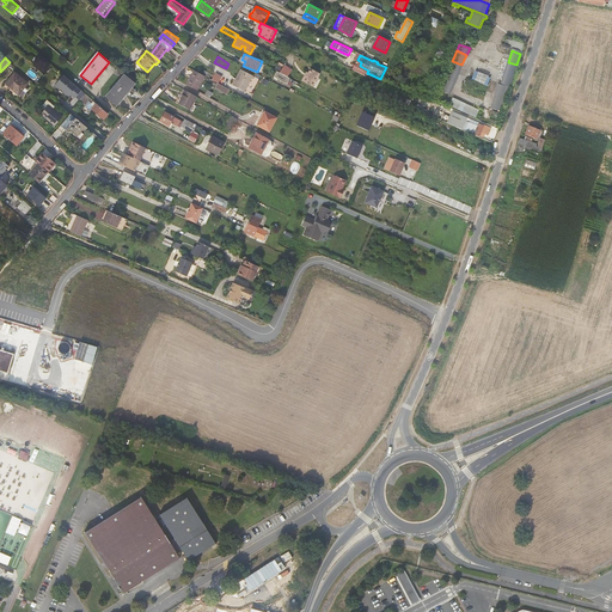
[(457,78),(461,65),(452,61),(447,74),(457,78)]
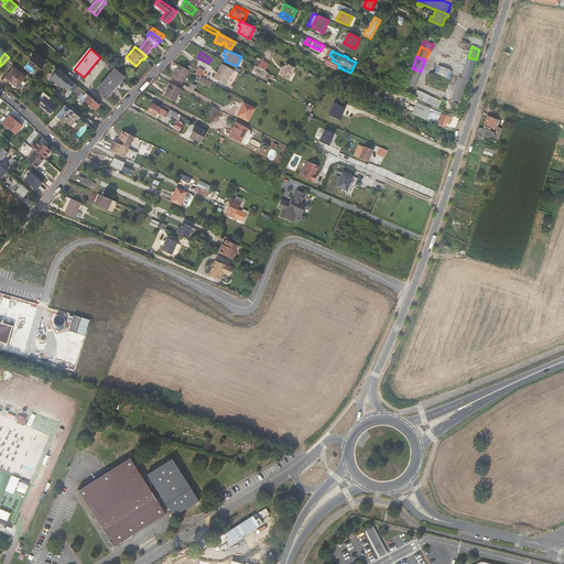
[(468,82),(476,60),(468,57),(461,79),(468,82)]
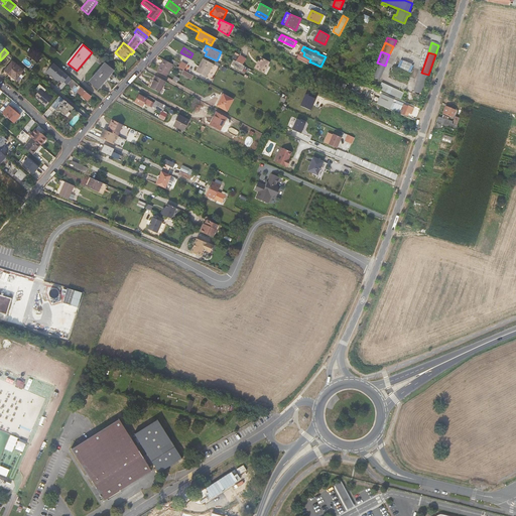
[(236,61),(243,65),(246,58),(240,54),(236,61)]
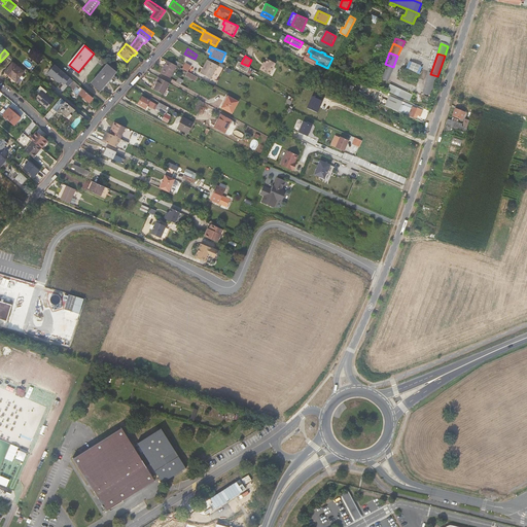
[(314,65),(316,63),(317,61),(310,57),(307,62),(314,65)]
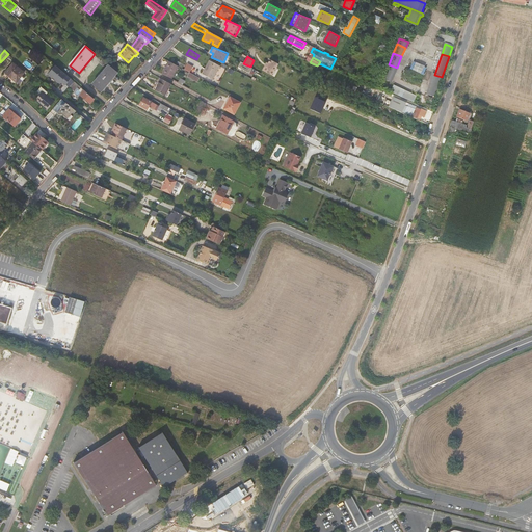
[(25,63),(32,70),(36,65),(29,59),(25,63)]
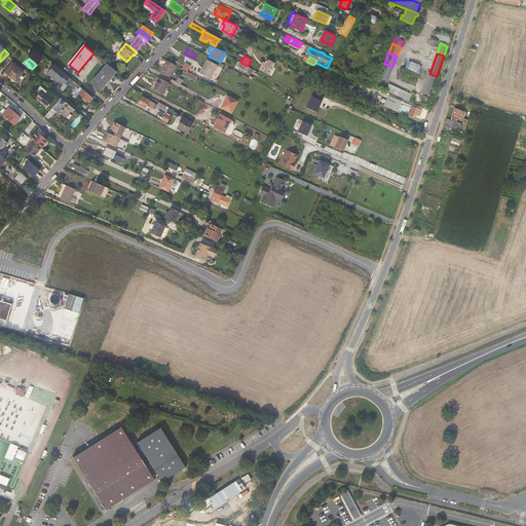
[(265,66),(263,65),(260,69),(269,74),(273,66),(273,67),(275,63),(268,59),(266,63),(265,66)]
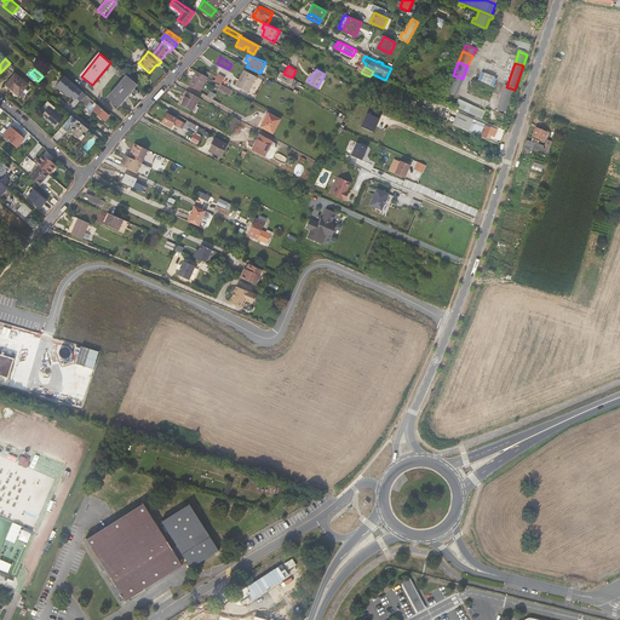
[(236,86),(248,92),(257,76),(246,70),(236,86)]
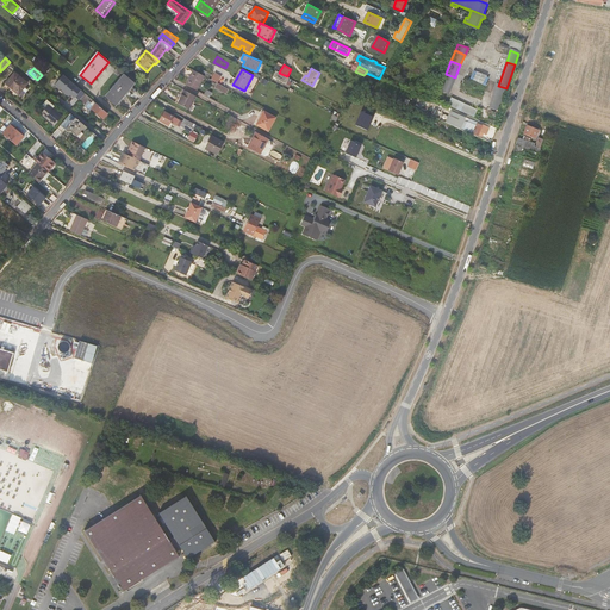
[(486,85),(490,75),(474,69),(471,79),(486,85)]
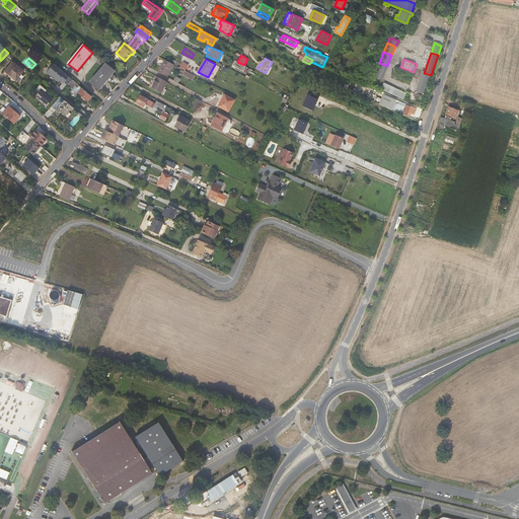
[(158,72),(167,77),(174,64),(165,60),(158,72)]
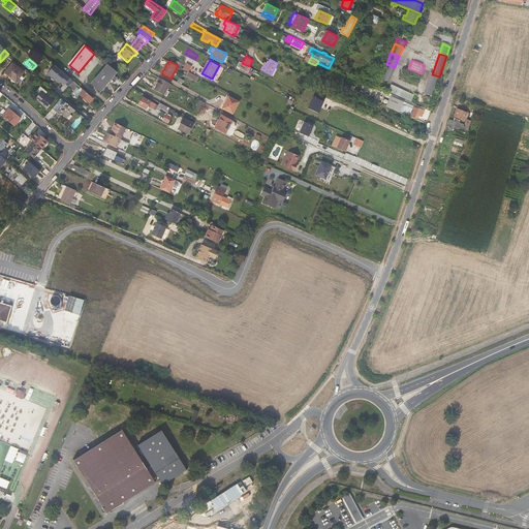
[(236,70),(247,76),(251,68),(249,66),(242,63),(241,62),(236,70)]
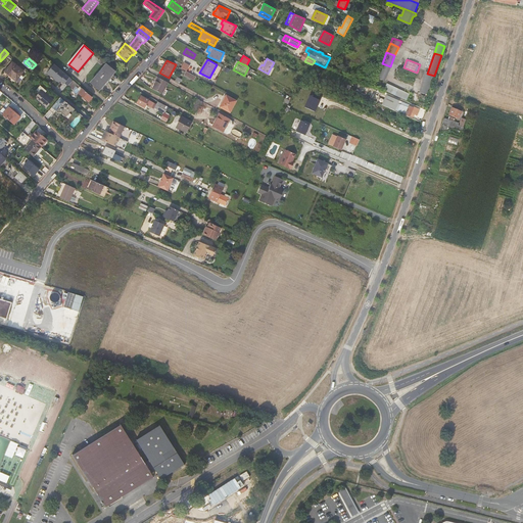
[(6,72),(16,81),(25,72),(13,62),(6,72)]
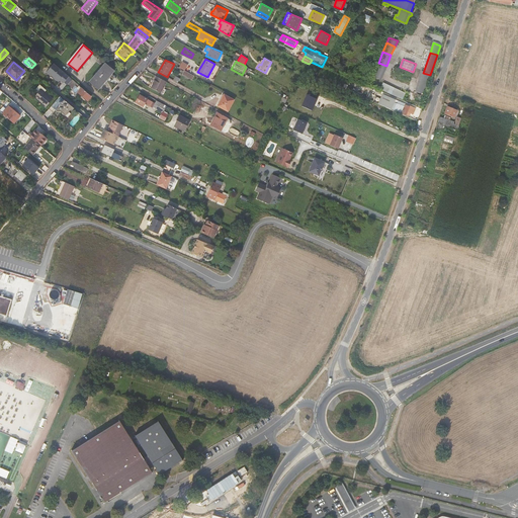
[(64,83),(69,77),(54,64),(47,72),(59,82),(60,81),(64,83)]
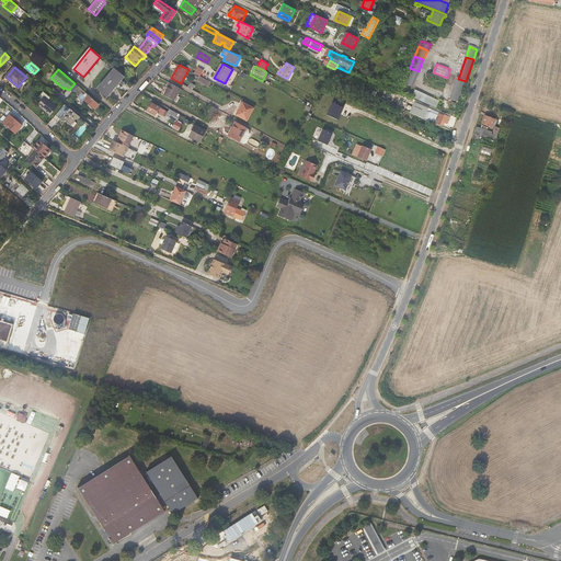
[(107,98),(125,77),(115,69),(100,88),(98,90),(107,98)]
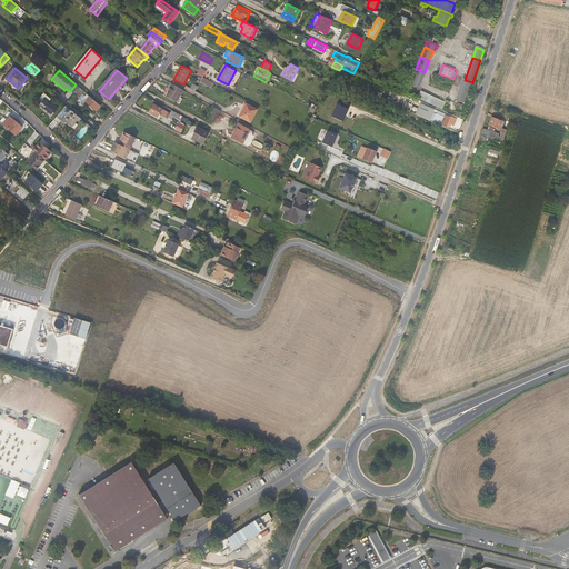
[(202,77),(200,81),(211,87),(215,82),(202,77)]
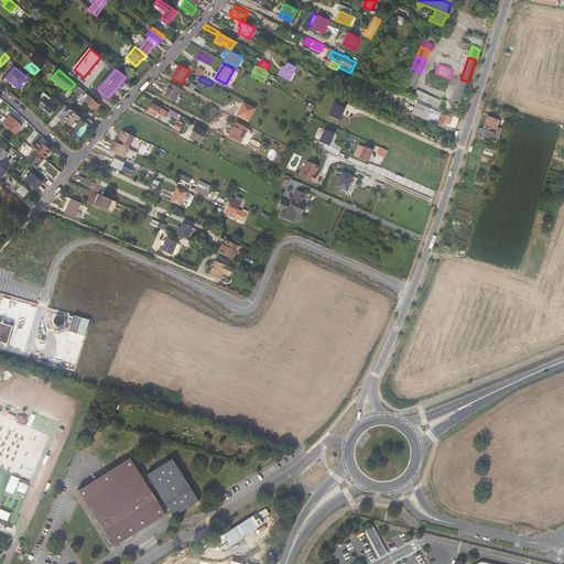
[(180,96),(183,89),(170,83),(165,90),(167,91),(165,96),(179,104),(182,97),(180,96)]
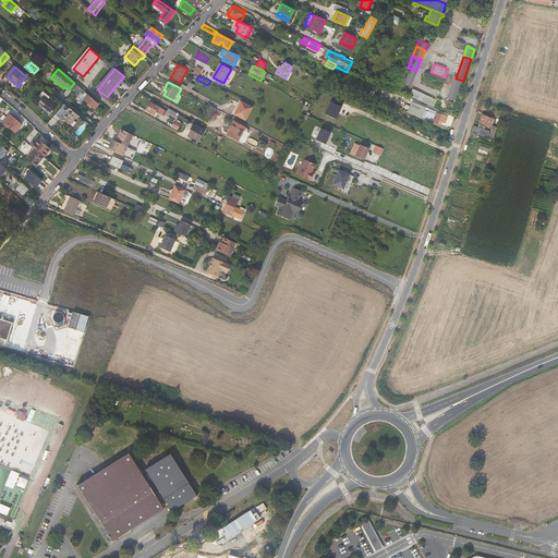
[(74,92),(77,94),(80,92),(83,94),(83,95),(85,97),(83,100),(94,109),(97,105),(84,93),(85,92),(79,86),(74,92)]
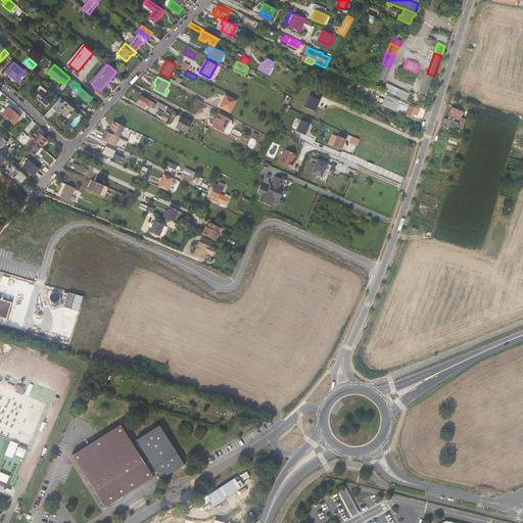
[(387,84),(384,91),(408,99),(411,92),(387,84)]
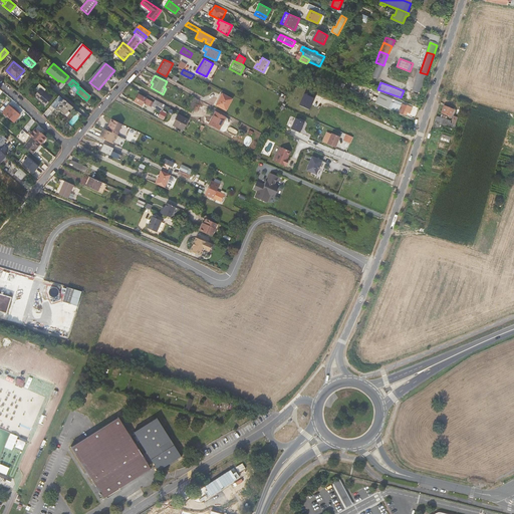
[(34,96),(46,106),(53,98),(41,88),(34,96)]
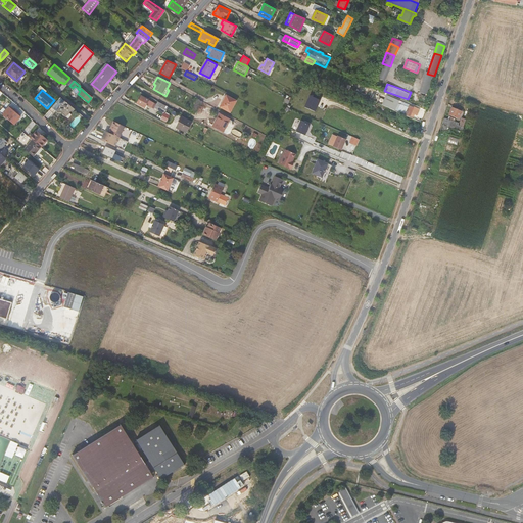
[(311,94),(304,106),(316,111),(322,99),(311,94)]
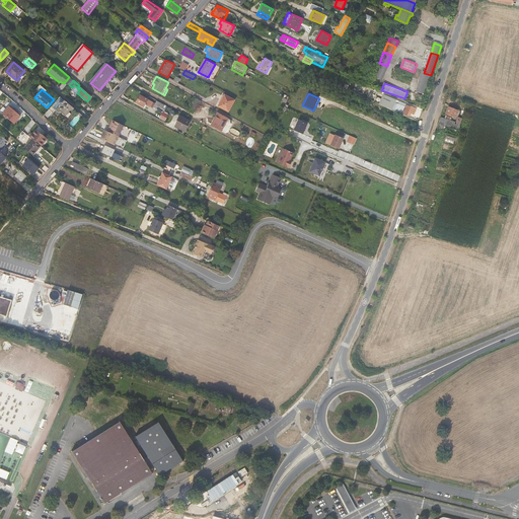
[(135,103),(143,107),(146,102),(147,103),(146,105),(151,107),(153,103),(140,95),(135,103)]
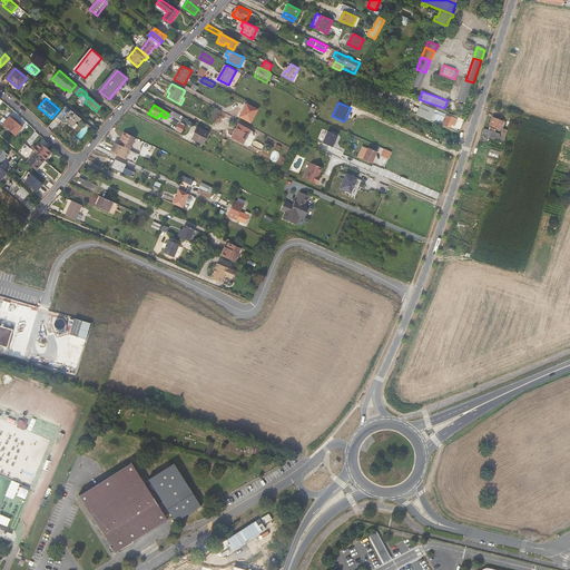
[(241,117),(252,123),(258,110),(247,105),(241,117)]
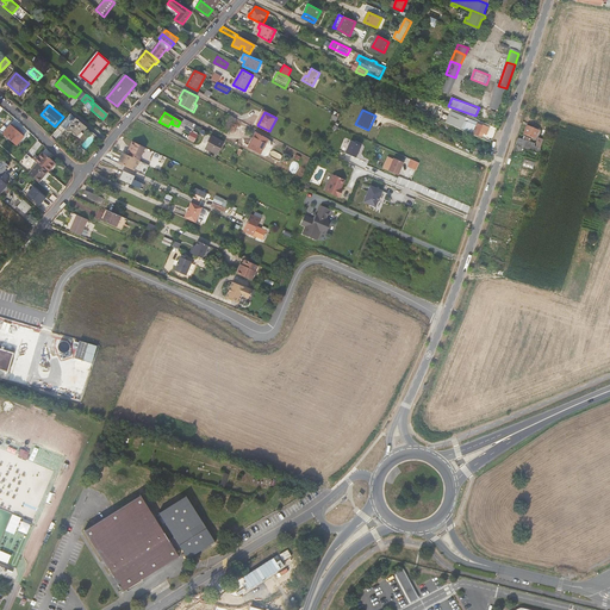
[(72,114),(58,129),(63,134),(67,130),(76,138),(83,131),(85,131),(86,131),(88,129),(72,114)]
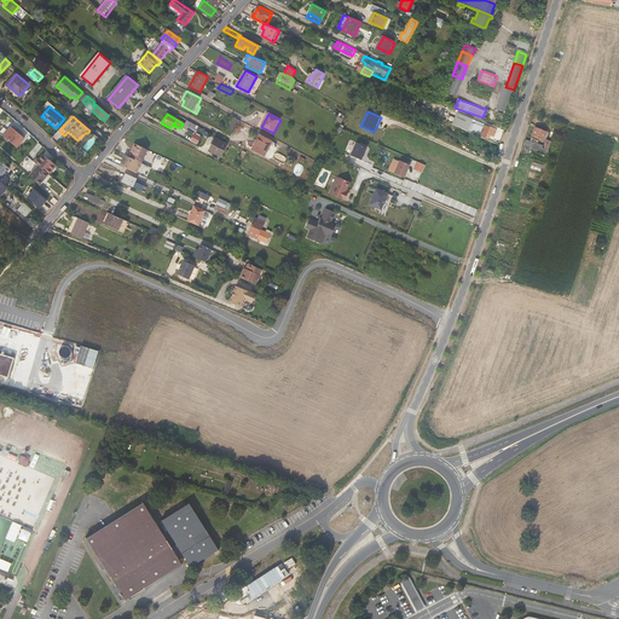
[(197,131),(200,127),(187,120),(185,123),(197,131)]
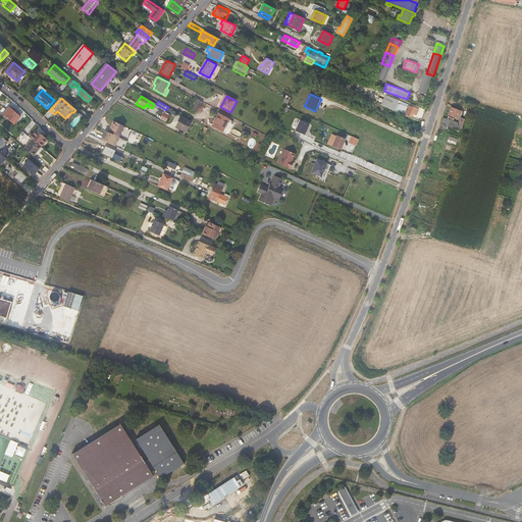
[(387,117),(390,109),(373,101),(371,105),(369,109),(387,117)]
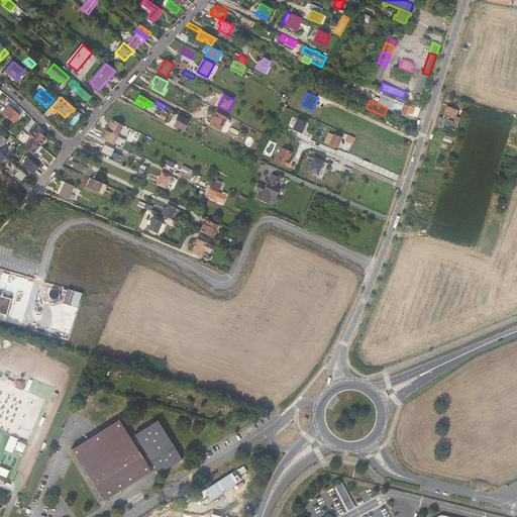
[(2,113),(13,122),(20,114),(9,105),(2,113)]
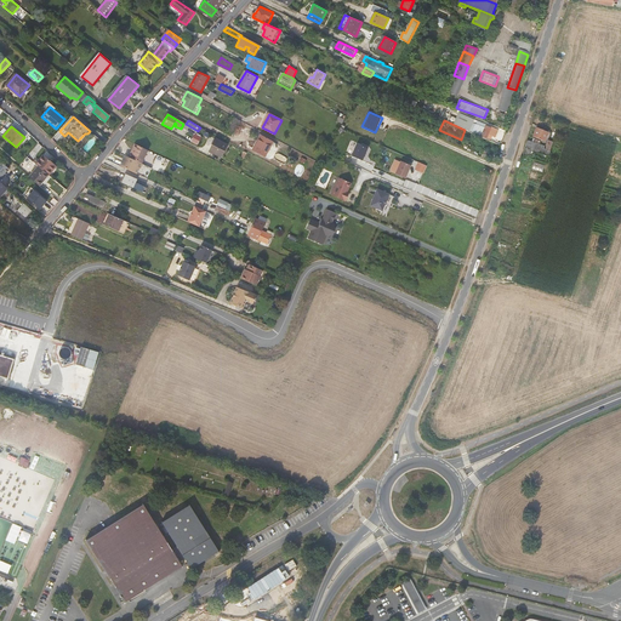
[(548,134),(537,129),(534,137),(546,142),(548,134)]
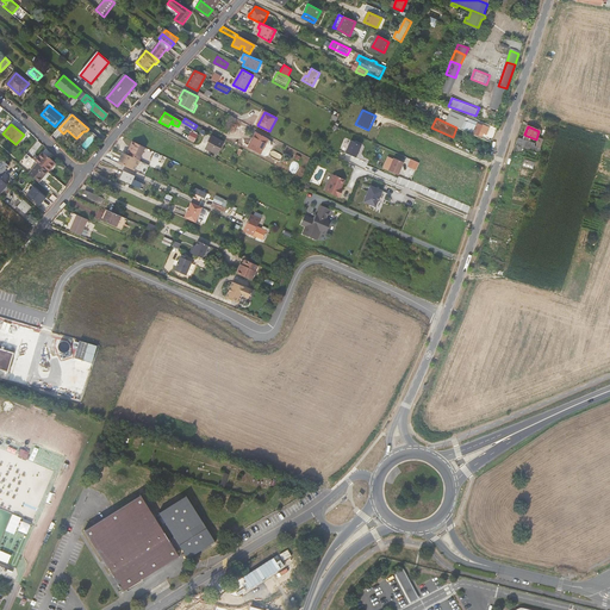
[(199,134),(192,130),(188,138),(195,142),(199,134)]
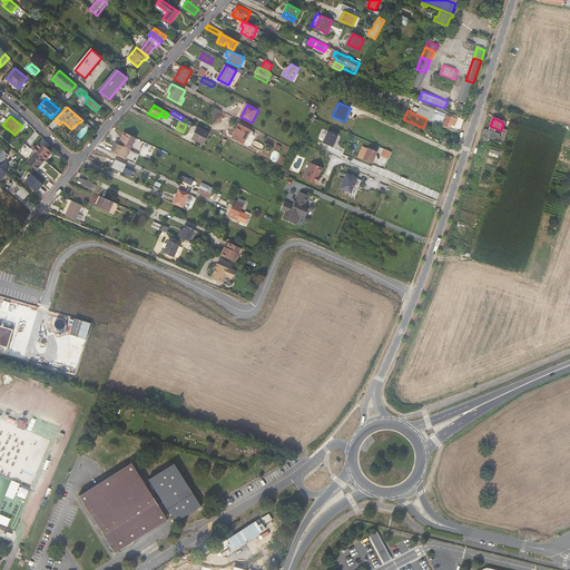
[(241,125),(233,138),(244,144),(247,145),(248,145),(252,139),(252,137),(248,136),(252,131),(241,125)]
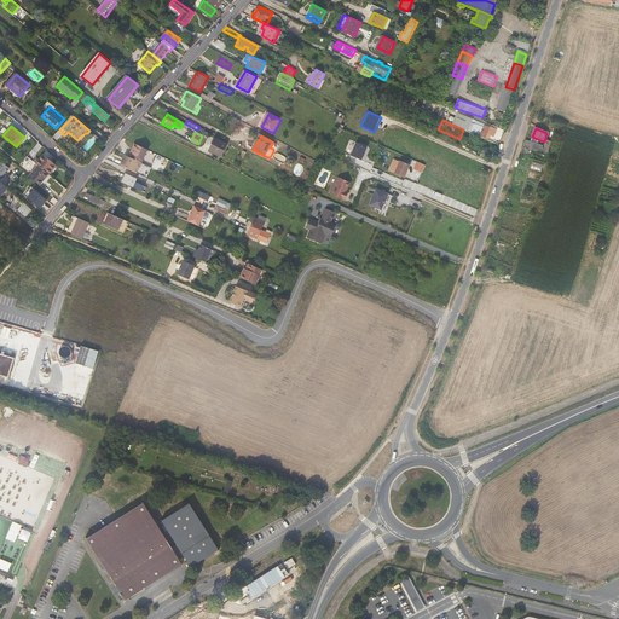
[(209,151),(221,157),(227,146),(215,139),(209,151)]
